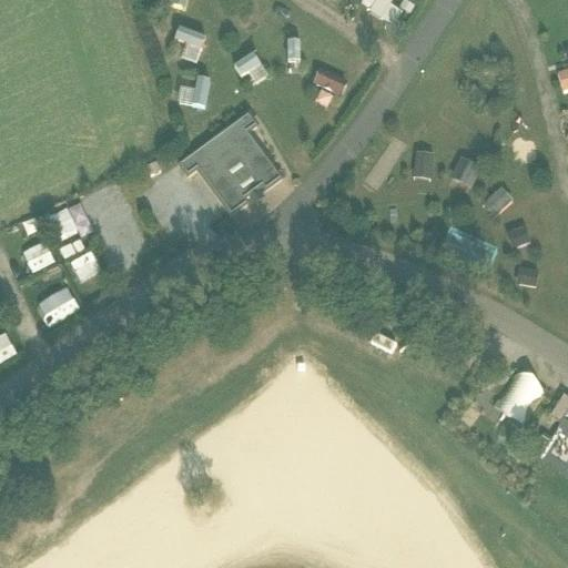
[(183,12),(186,0),(171,0),(169,8),(183,12)]
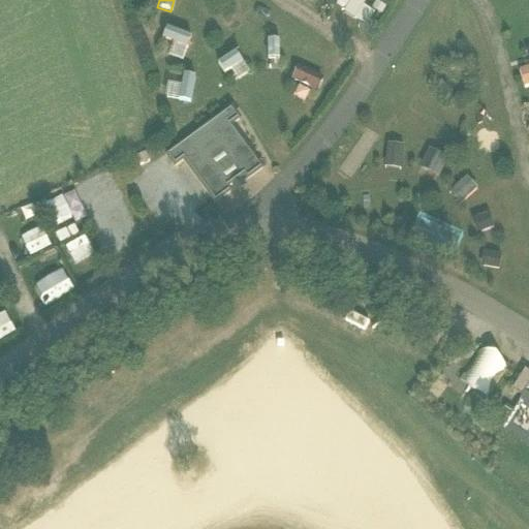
[(362,5),(365,0),(337,0),(333,6),(365,27),(373,13),(362,5)]
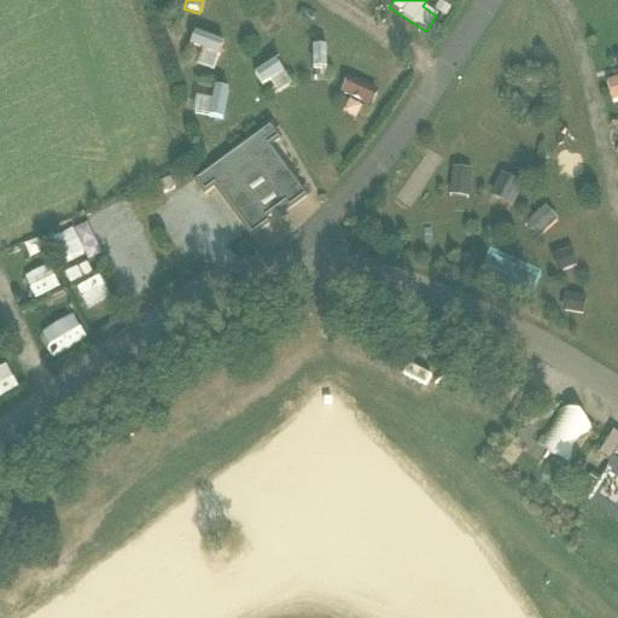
[(187,45),(202,50),(196,65),(213,70),(222,44),(191,33),(187,45)]
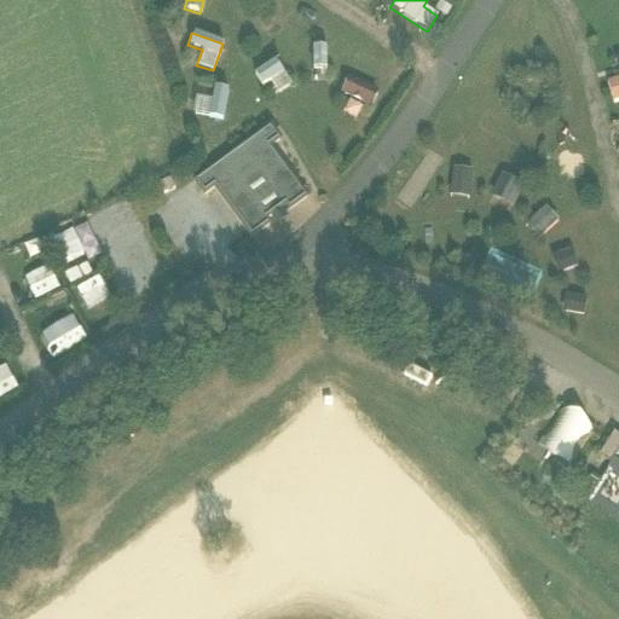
[(311,47),(311,71),(325,70),(325,47),(311,47)]
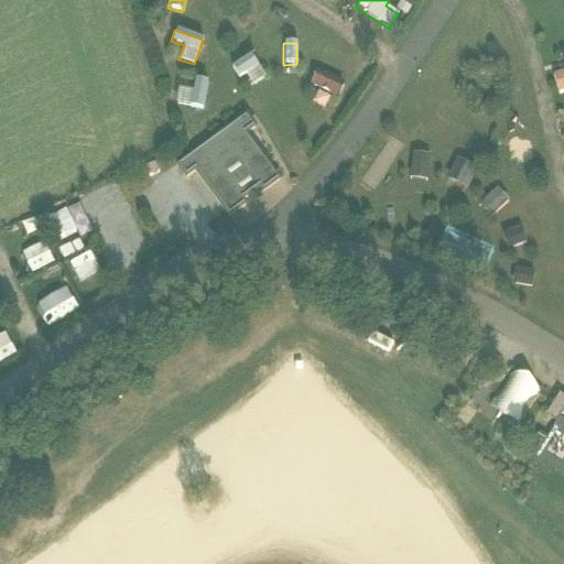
[(231,64),(236,78),(246,75),(249,85),(262,80),(255,56),(231,64)]
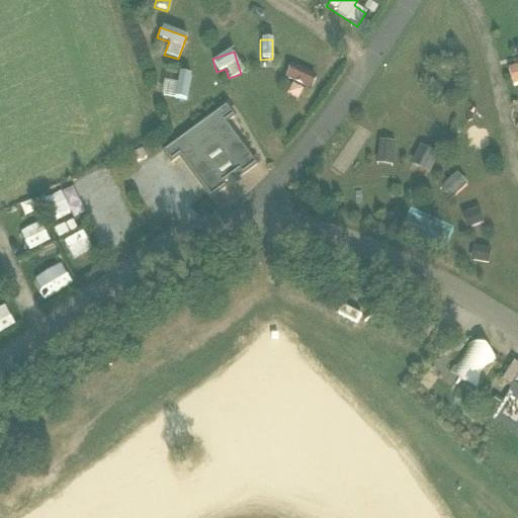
[(517,64),(506,68),(511,87),(517,84),(517,64)]
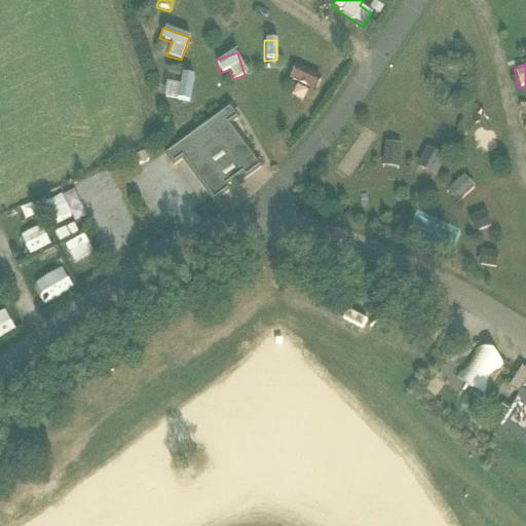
[(178,86),(166,84),(164,99),(189,103),(193,77),(180,74),(178,86)]
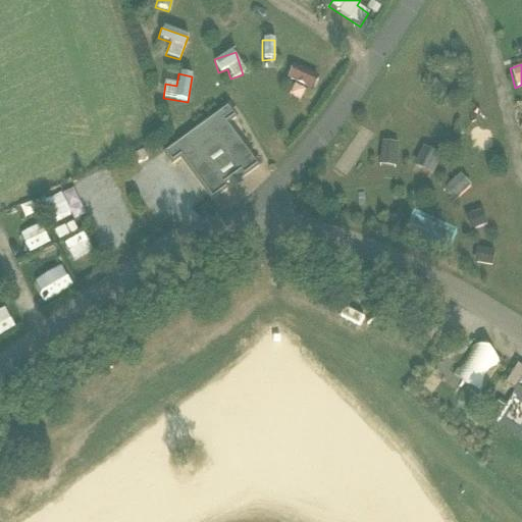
[(289,73),(285,81),(311,91),(314,84),(289,73)]
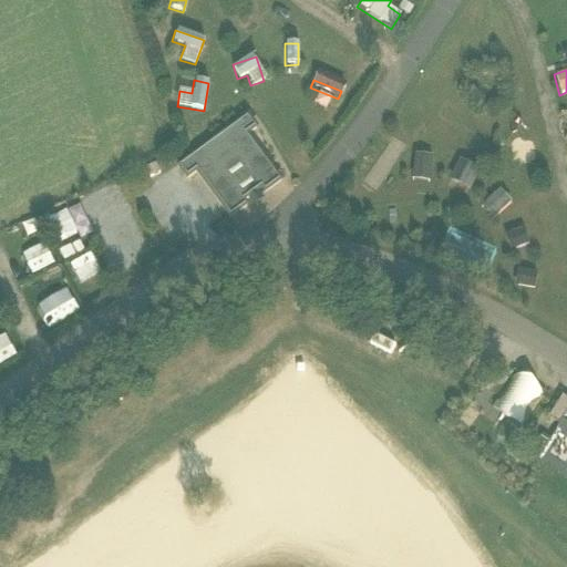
[(248,119),(179,169),(187,181),(197,174),(230,220),(247,208),(244,204),(261,191),(265,195),(280,184),(247,137),(256,131),(248,119)]
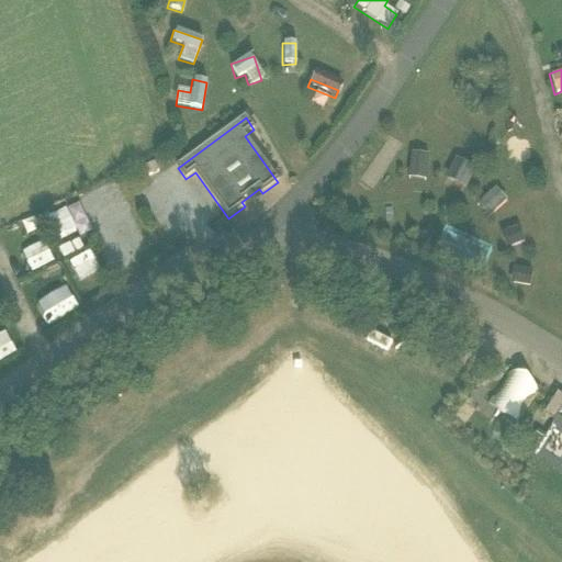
[(388,134),(359,180),(372,189),(402,143),(388,134)]
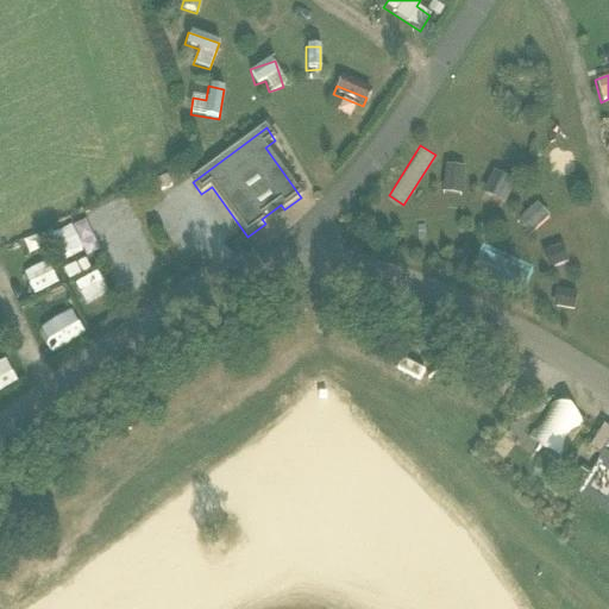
[(440,193),(460,194),(463,167),(443,165),(440,193)]
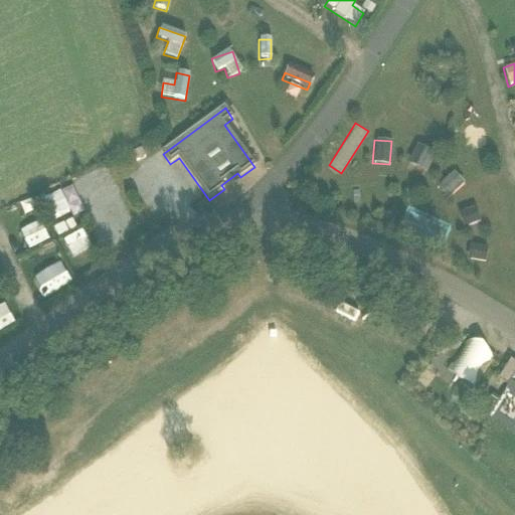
[(416,145),(408,163),(425,172),(435,153),(416,145)]
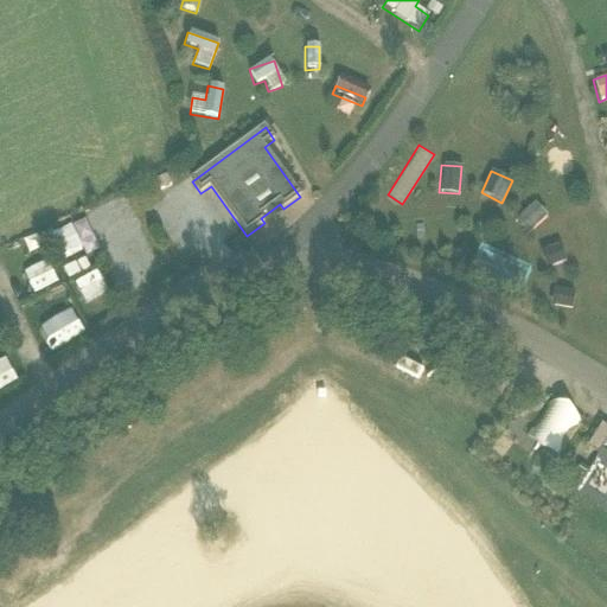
[(167,179),(157,184),(161,193),(172,189),(167,179)]
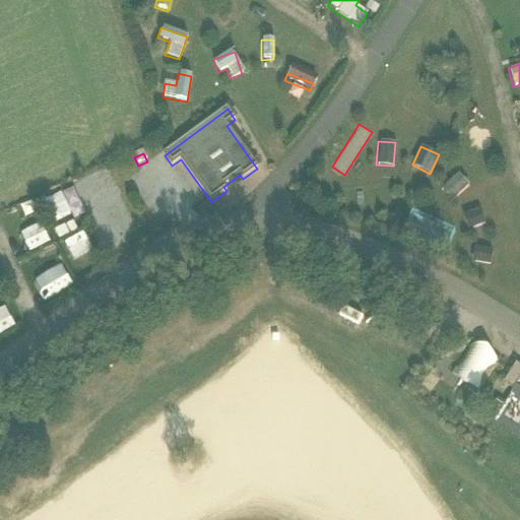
[(460,175),(441,186),(449,199),(467,188),(460,175)]
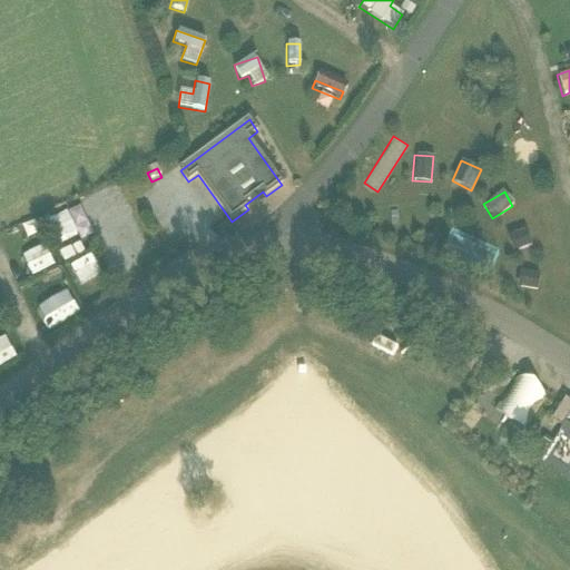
[(512,249),(530,244),(526,231),(508,236),(512,249)]
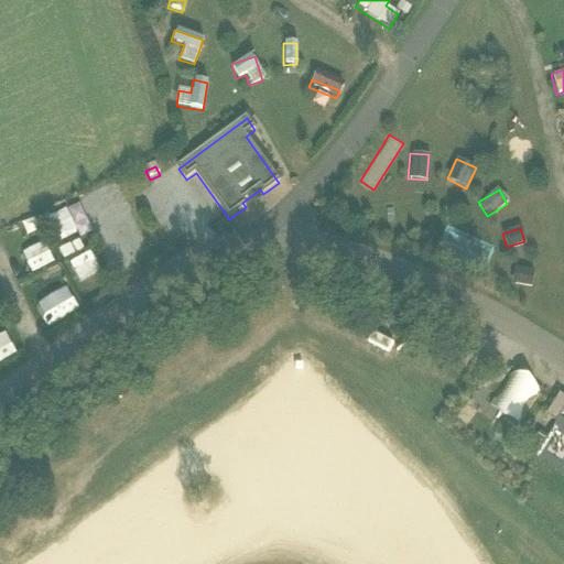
[(63,243),(67,255),(91,245),(87,234),(63,243)]
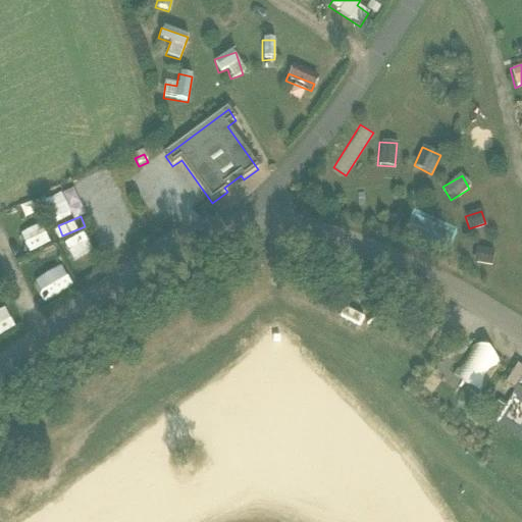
[(421,218),(413,243),(448,255),(456,230),(421,218)]
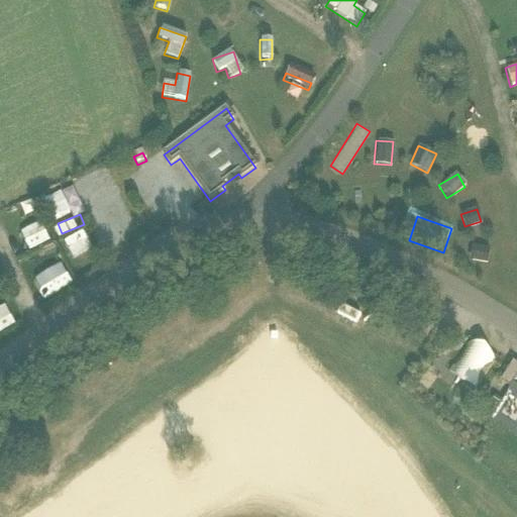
[(50,251),(29,256),(35,279),(57,273),(50,251)]
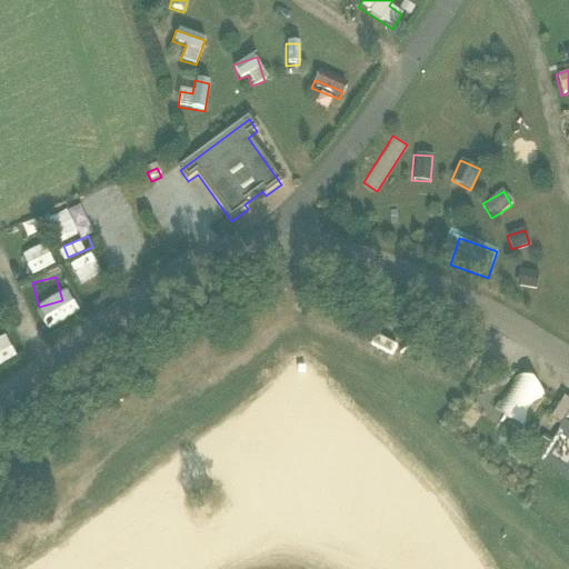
[(92,277),(78,285),(87,301),(101,295),(92,277)]
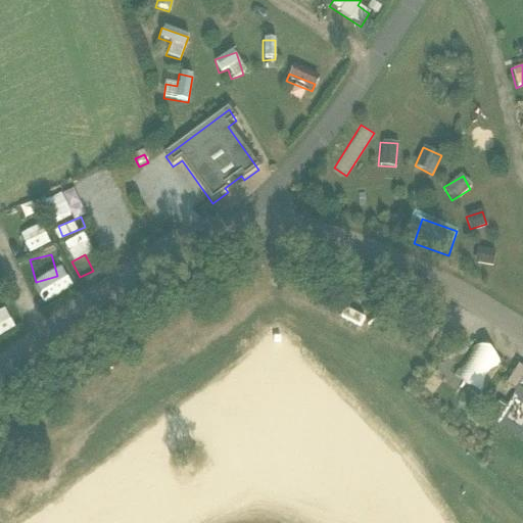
[(514,373),(501,394),(509,399),(522,378),(514,373)]
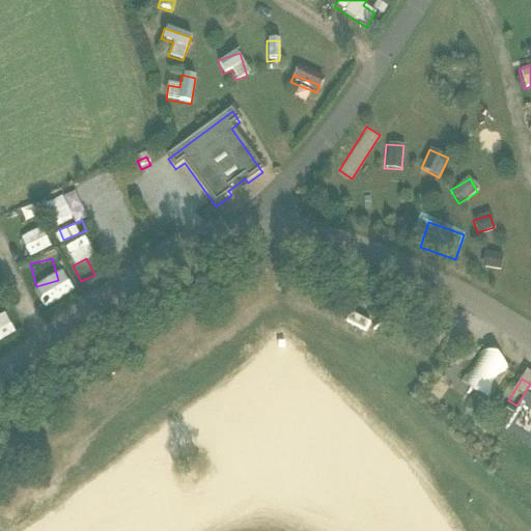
[(520,404),(530,411),(530,398),(526,395),(520,404)]
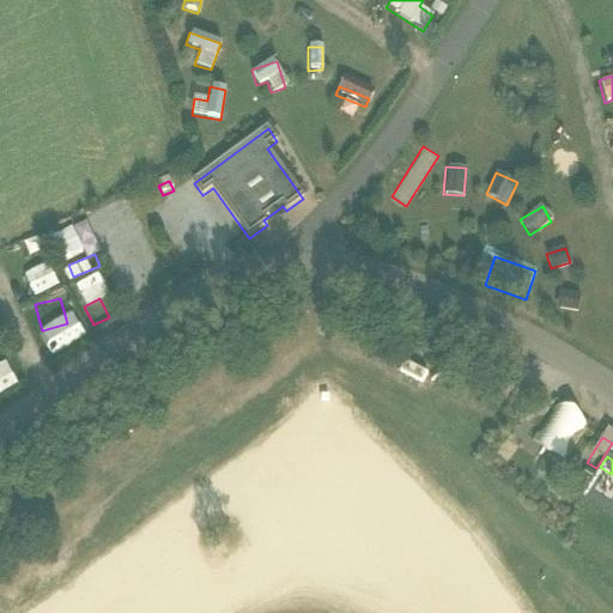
[(612,501),(589,490),(586,501),(612,511),(612,508),(612,501)]
